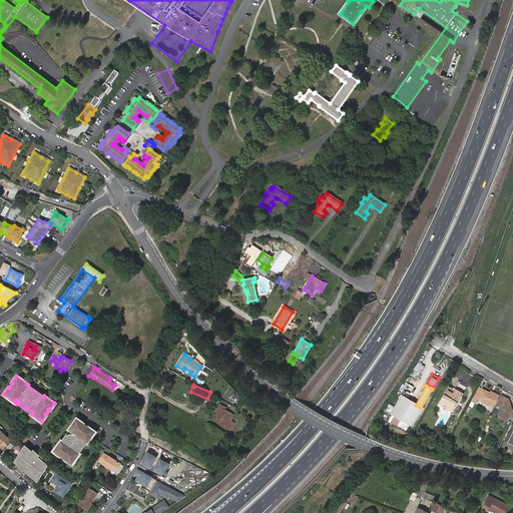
[(446,390),(438,404),(452,412),(462,394),(455,390),(452,395),(449,394),(450,393),(446,390)]
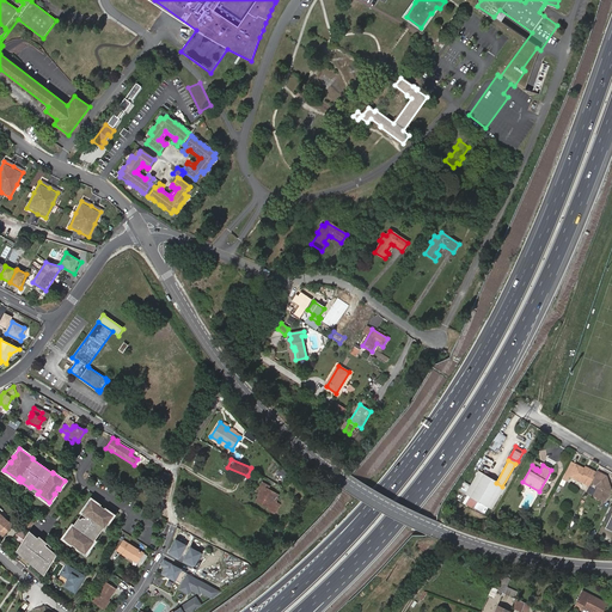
[(571,476),(589,485),(591,483),(597,472),(588,467),(587,470),(585,469),(577,465),(571,476)]
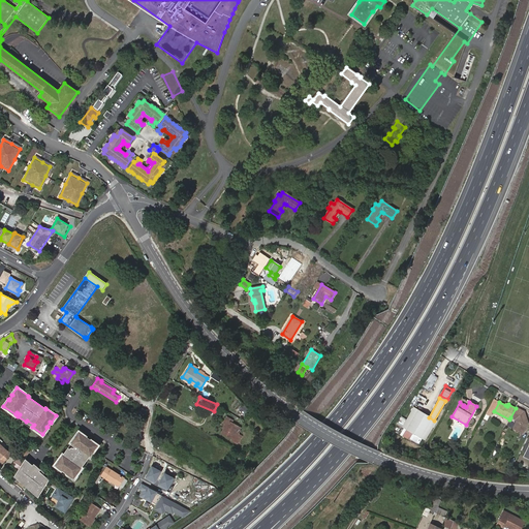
[(243,405),(239,411),(244,414),(248,409),(243,405)]
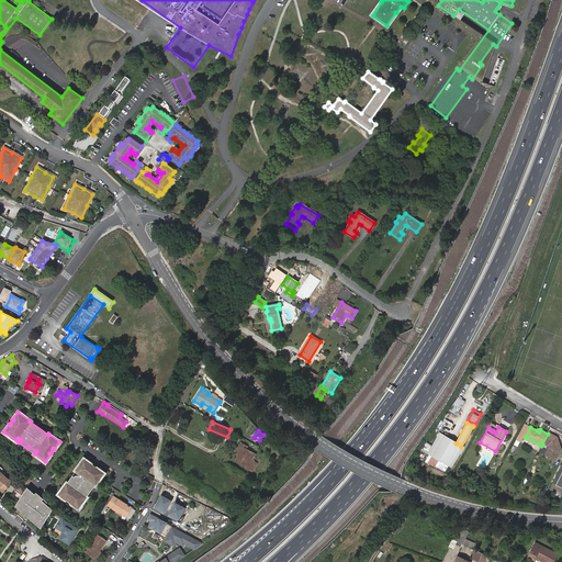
[(156,436),(148,433),(145,441),(154,444),(156,436)]
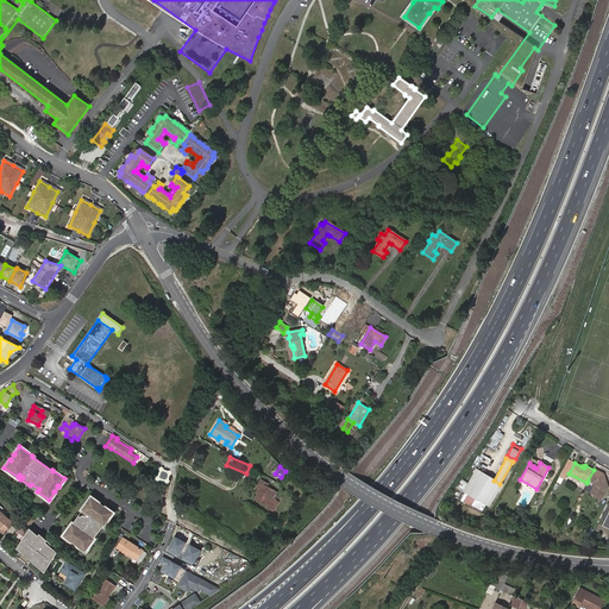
[(477,471),(476,470),(471,478),(463,493),(489,508),(502,485),(500,484),(494,481),(477,471)]
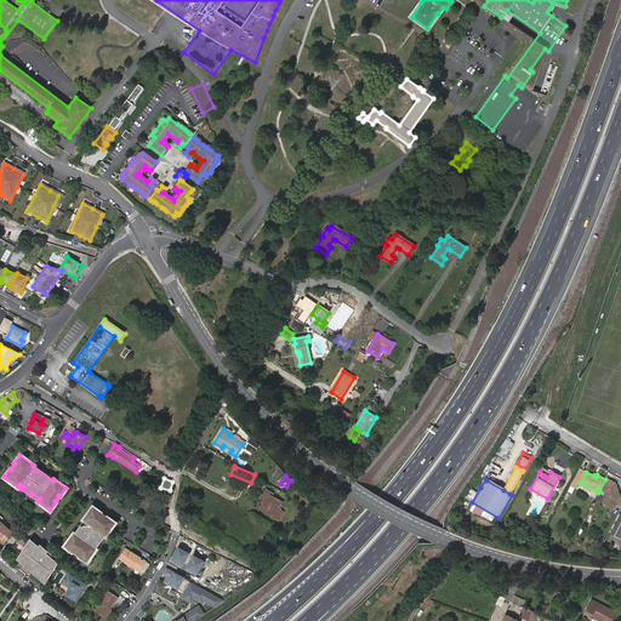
[(615,484),(605,479),(599,490),(605,493),(607,496),(602,505),(613,511),(620,497),(615,484)]
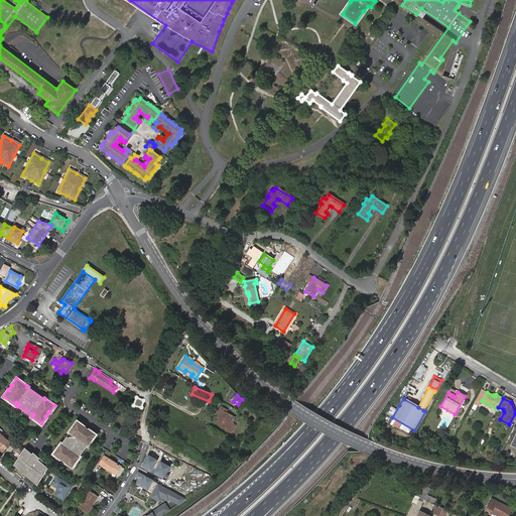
[(223,412),(224,410),(221,408),(217,415),(221,417),(217,423),(227,429),(231,416),(225,413),(223,412)]
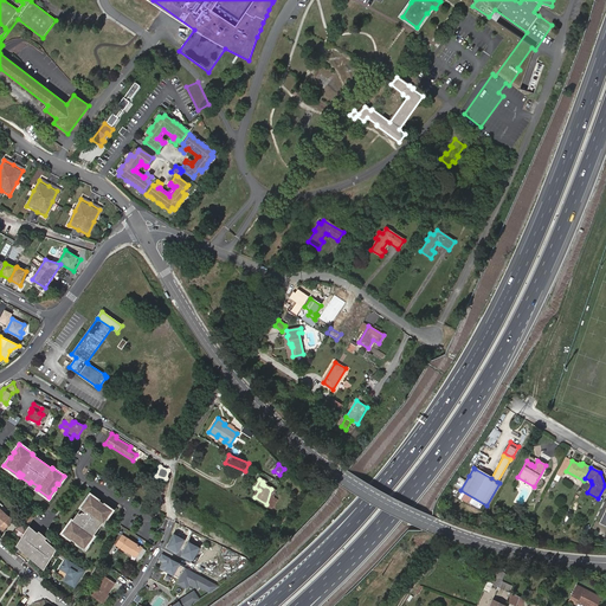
[(100,502),(91,496),(83,508),(86,510),(88,510),(85,514),(83,511),(75,523),(72,521),(64,533),(72,539),(72,537),(78,541),(77,542),(85,548),(94,536),(91,535),(102,521),(104,523),(113,511),(104,505),(103,507),(98,503),(100,502)]
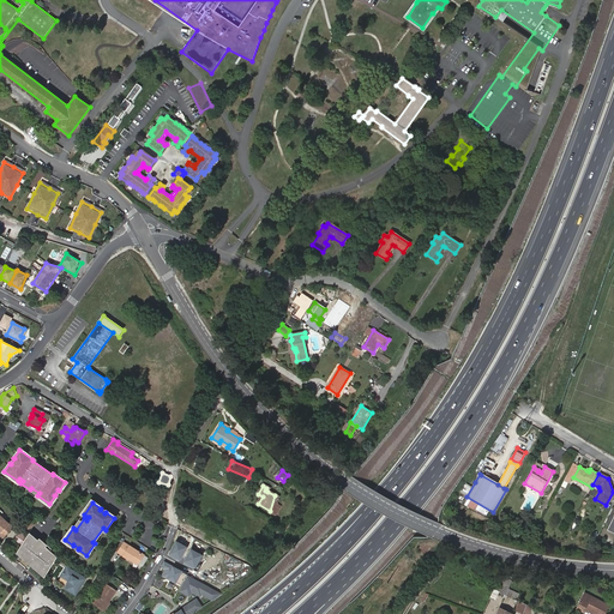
[(0,515),(0,531),(1,533),(0,533),(0,535),(4,539),(11,531),(6,527),(10,524),(0,515)]
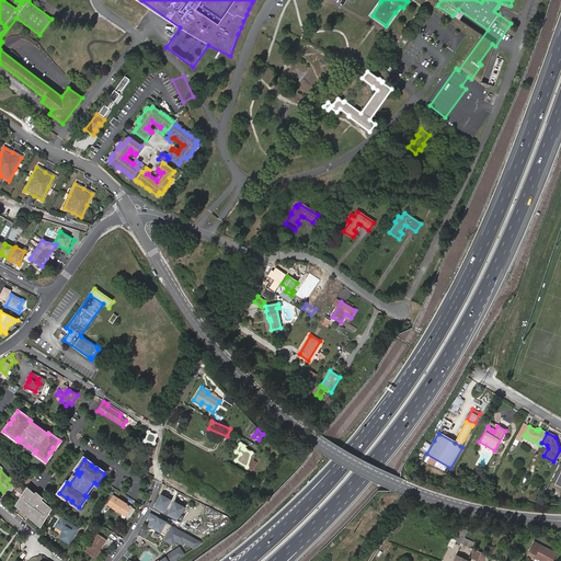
[(25,483),(31,478),(26,472),(21,478),(25,483)]
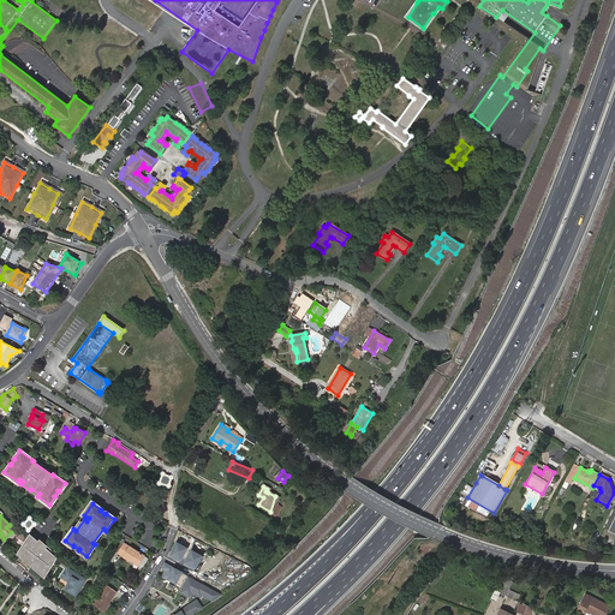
[(30,533),(17,554),(45,578),(48,572),(58,557),(30,533)]
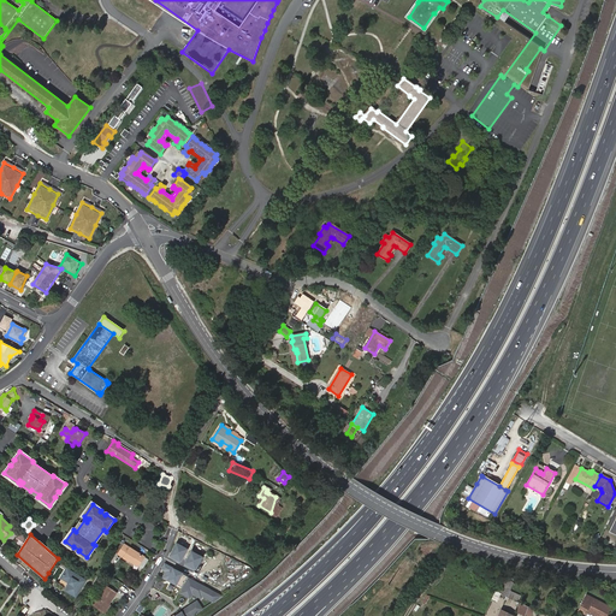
[(187,549),(176,544),(169,557),(179,562),(187,549)]
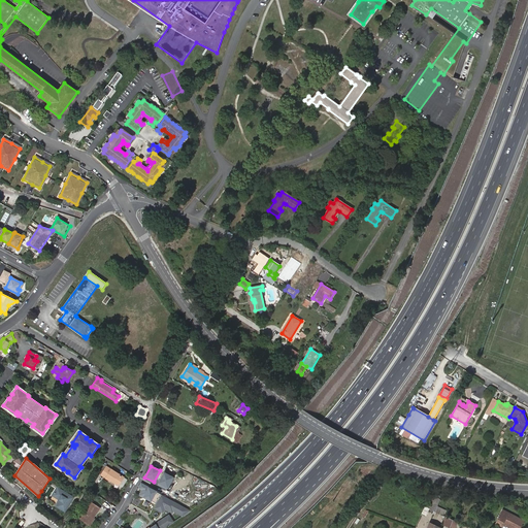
[(111,480),(119,485),(124,477),(106,467),(101,475),(110,482),(111,480)]
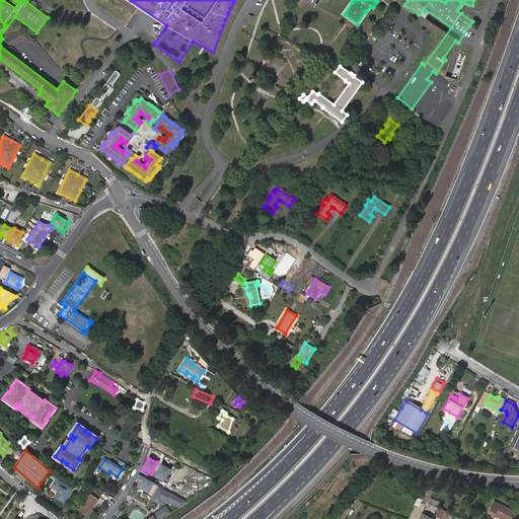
[(161,464),(155,475),(164,480),(170,469),(161,464)]
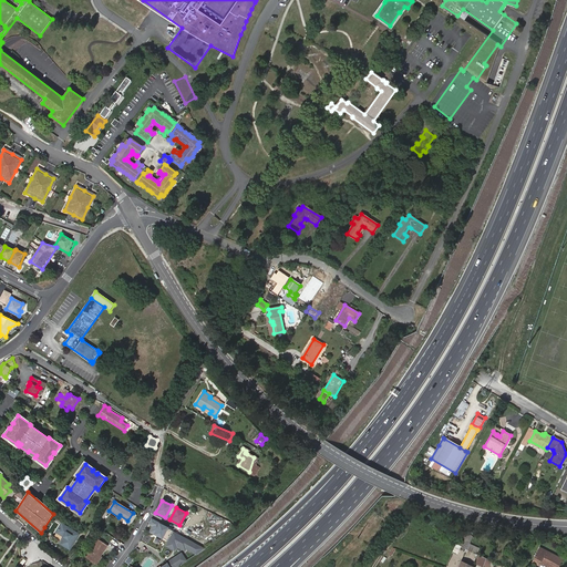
[(173,531),(152,519),(148,524),(153,526),(151,532),(167,540),(173,531)]
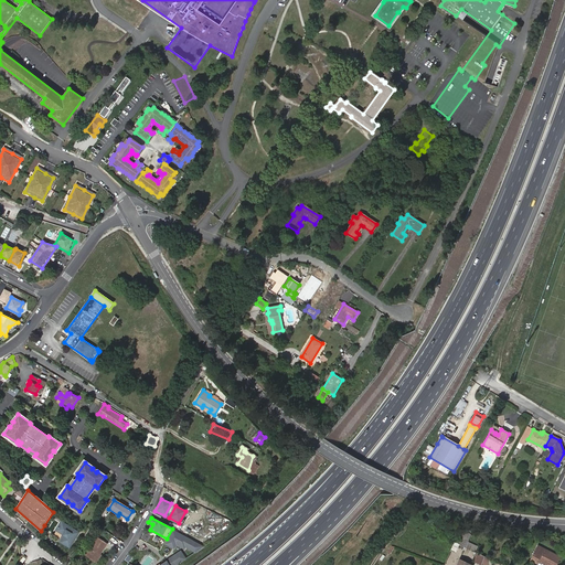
[(80,533),(63,522),(57,531),(66,536),(62,543),(70,548),(80,533)]
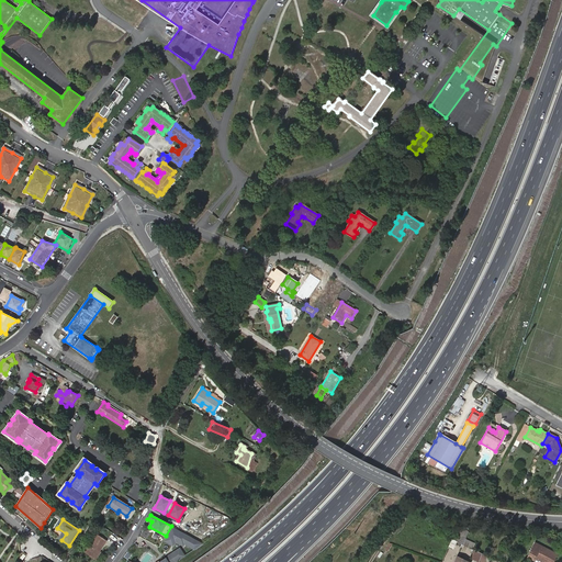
[(171,527),(164,541),(171,546),(175,539),(183,543),(184,542),(197,549),(203,544),(171,527)]
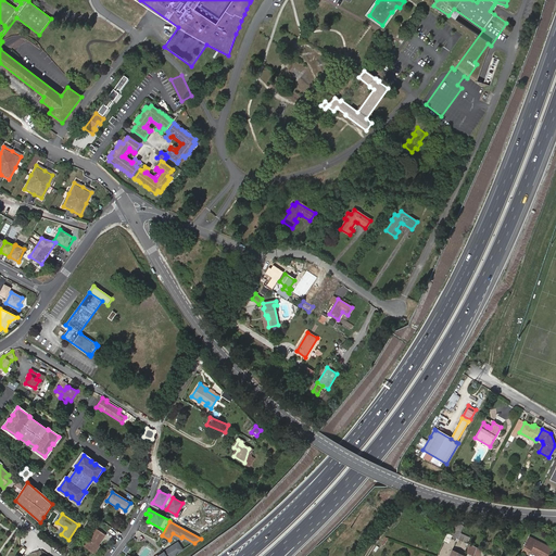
[(451,525),(450,529),(447,533),(453,536),(458,526),(451,525)]
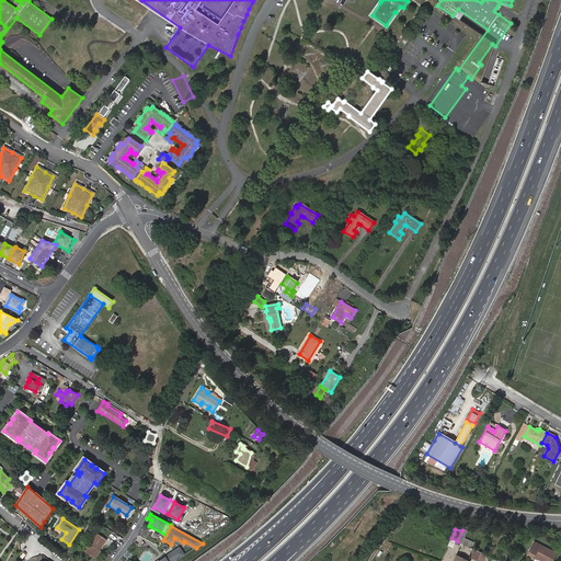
[(100,550),(101,550),(107,540),(98,534),(86,552),(94,558),(100,550)]
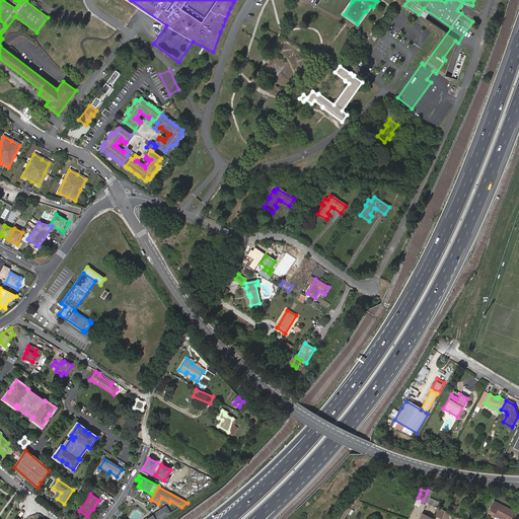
[(503,518),(502,518),(511,518),(514,512),(494,502),(488,514),(494,517),(495,516),(496,514),(503,518)]
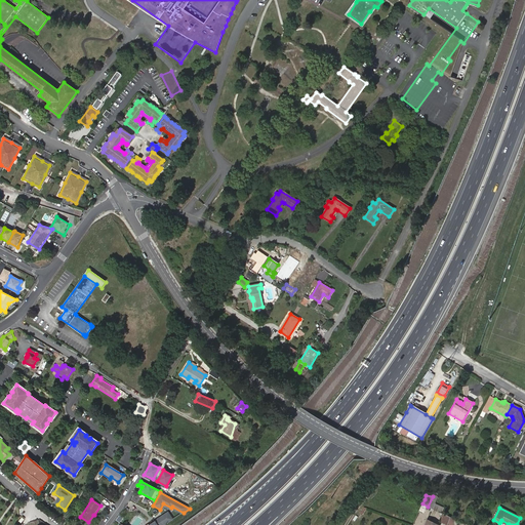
[(168,512),(154,522),(169,513),(168,512)]
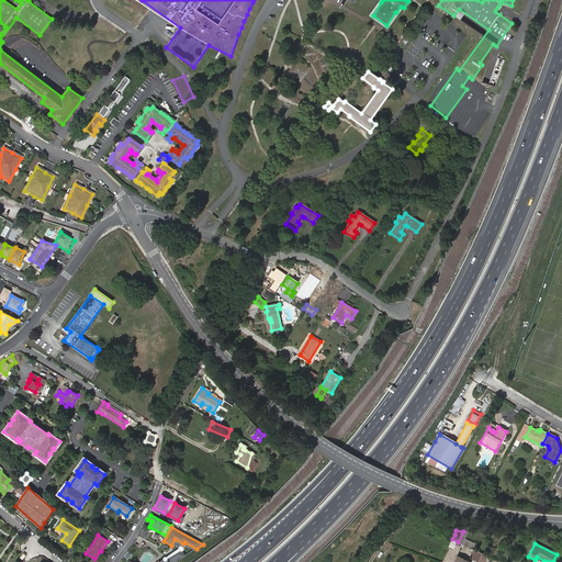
[(165,559),(158,561),(176,561),(186,557),(181,549),(165,559)]
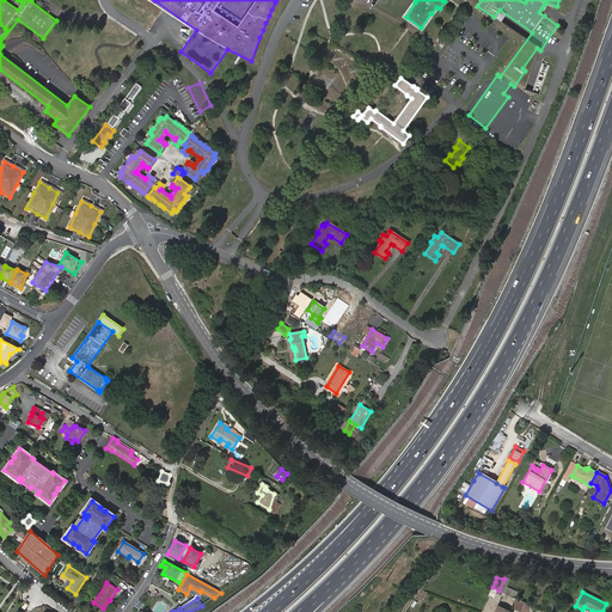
[(525,603),(518,600),(514,609),(522,611),(525,603)]
